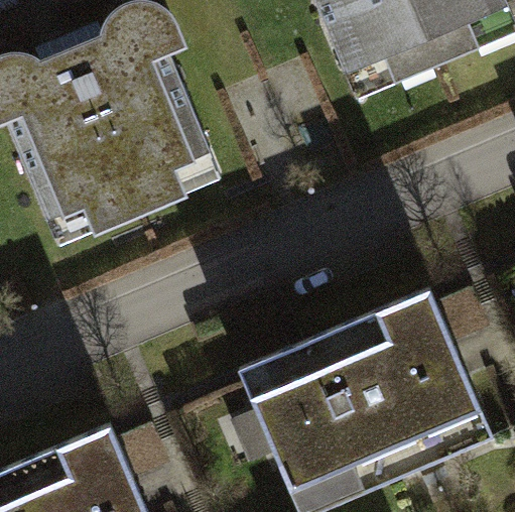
[(0,12),(17,4),(14,0),(0,0),(0,12)]
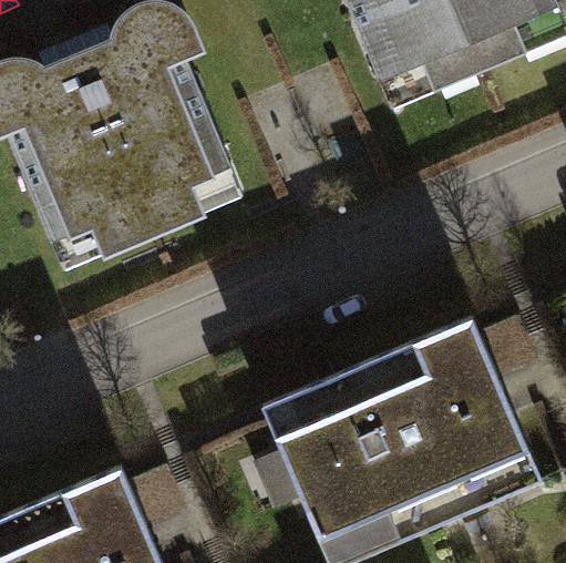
[(345,0),(380,82),(557,9),(554,0),(345,0)]
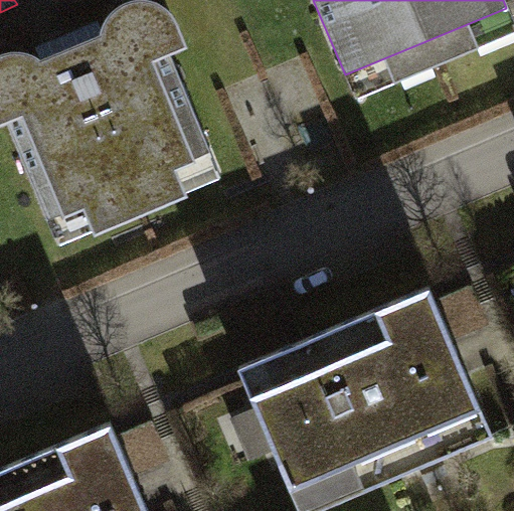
[(0,122),(6,120),(48,219),(209,152),(168,52),(182,46),(171,21),(163,11),(153,5),(138,3),(123,6),(112,16),(106,26),(104,38),(41,64),(33,58),(21,54),(10,54),(0,58),(0,122)]
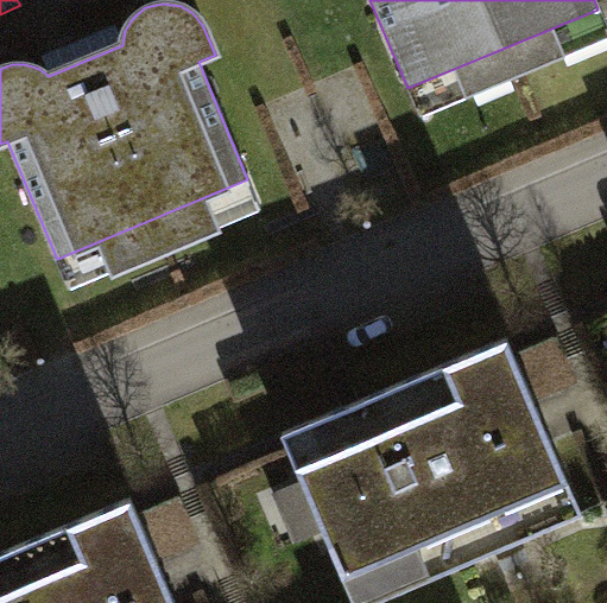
[(506,342),(282,437),(333,557),(370,541),(393,597),(547,532),(523,476),(557,462),(506,342)]
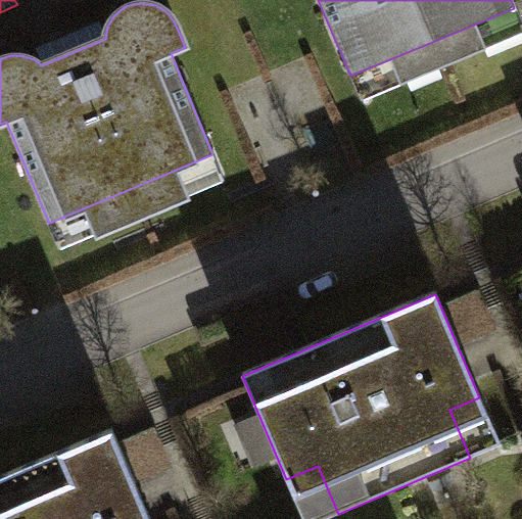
[(149,518),(112,432),(0,479),(0,518),(149,518)]
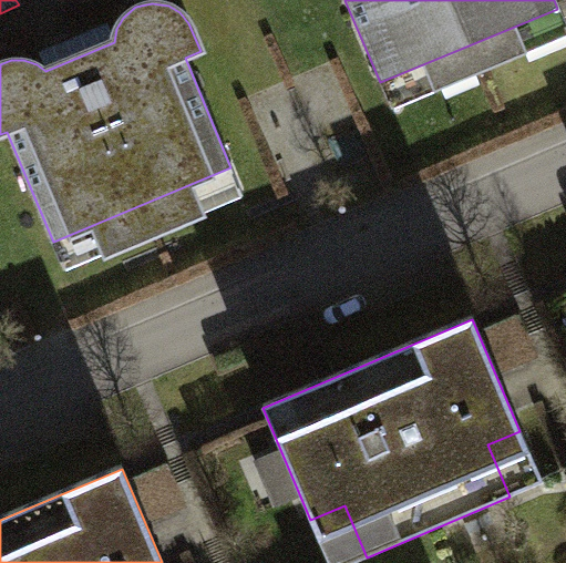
All buildings are outlined.
